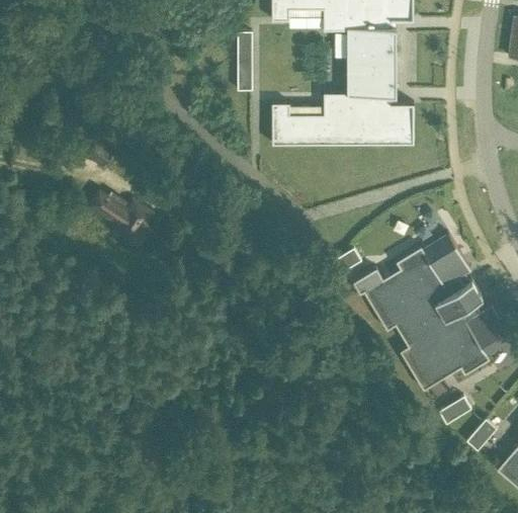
[(412,0),(270,0),(271,22),(288,22),(288,18),(288,10),(323,10),(323,18),(323,32),(347,32),(347,95),(323,95),(323,109),(323,117),(288,117),(288,109),(288,105),(271,105),(271,147),(413,146),(413,104),(396,105),(391,105),(391,96),(396,96),(395,29),(391,29),(391,22),(395,21),(413,21),(412,0)]
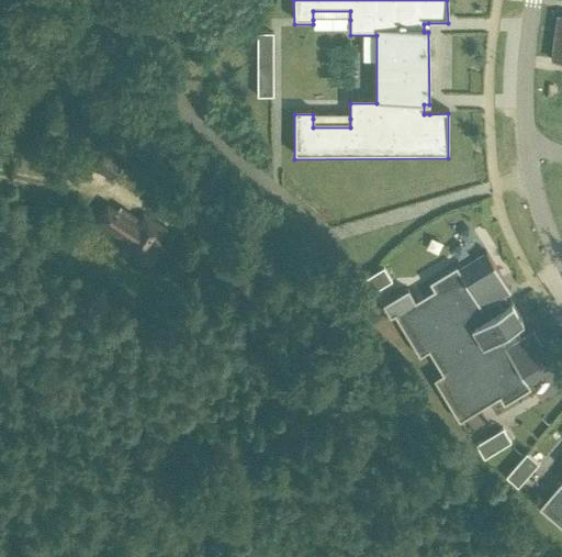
[(561,20),(557,20),(551,64),(561,65),(561,20)]
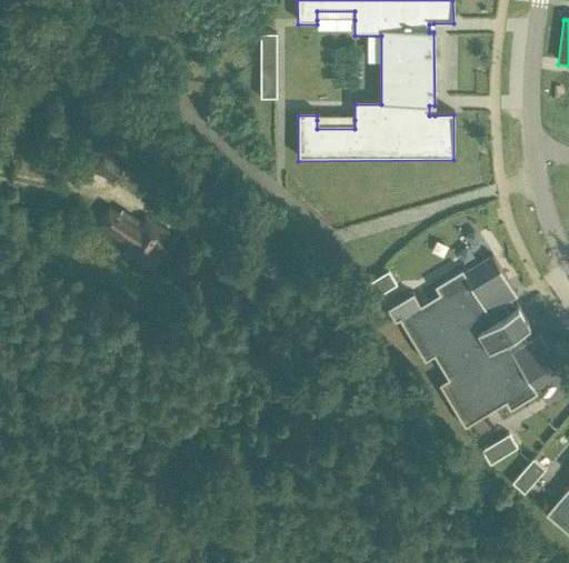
[(276,37),(260,37),(260,46),(276,46),(276,37)]
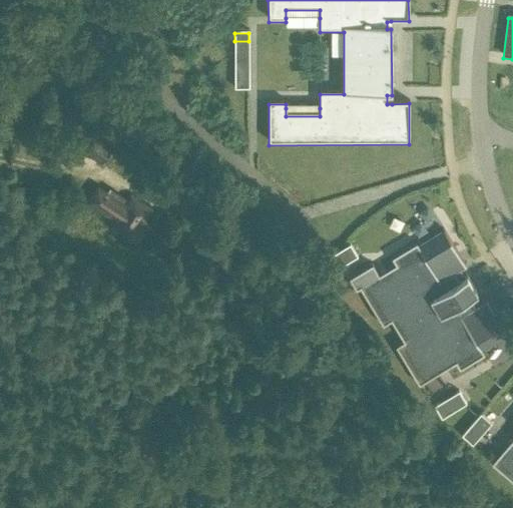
[(248,83),(234,83),(234,91),(248,91),(248,83)]
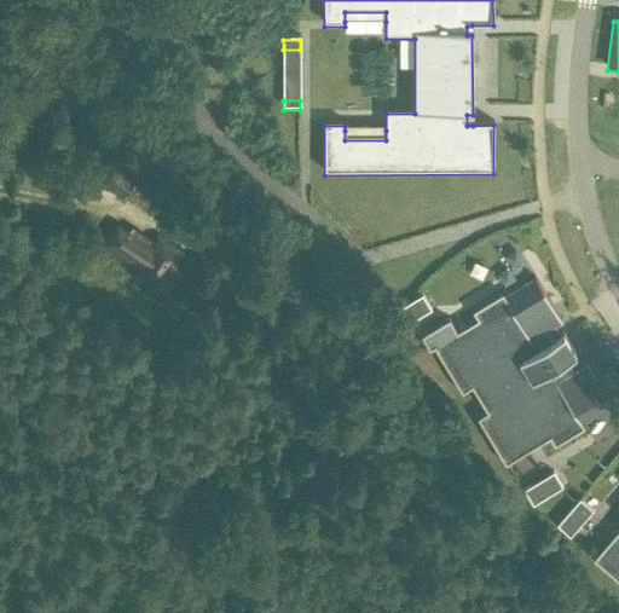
[(121,201),(125,195),(136,179),(109,161),(93,183),(121,201)]
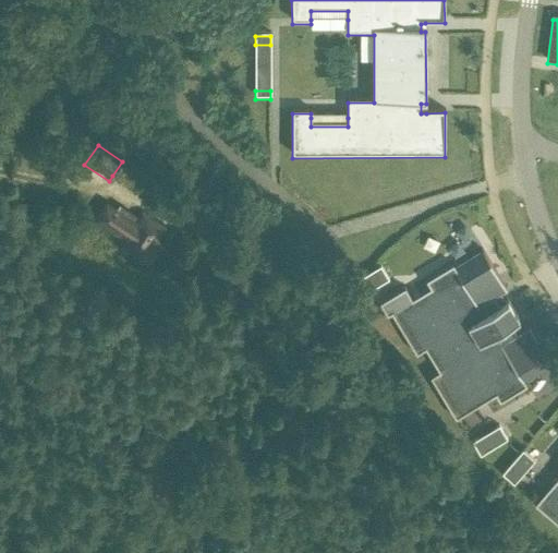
[(107,211),(98,224),(126,243),(122,250),(141,263),(144,260),(149,263),(158,250),(153,245),(161,232),(147,223),(140,223),(120,209),(116,216),(107,211)]
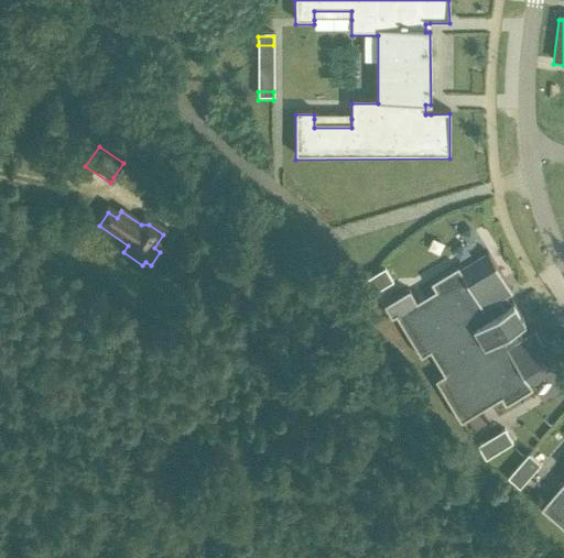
[(410,292),(383,307),(392,320),(396,319),(421,360),(430,354),(443,378),(434,383),(461,426),(500,402),(505,408),(532,392),(529,386),(555,370),(557,373),(559,372),(534,332),(522,340),(517,330),(524,326),(513,307),(505,312),(499,302),(512,295),(488,255),(486,256),(488,259),(462,275),(457,270),(431,286),(435,293),(416,304),(410,292)]
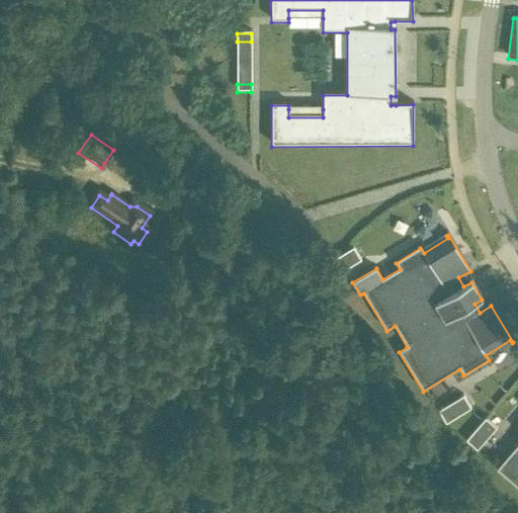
[(338,259),(329,264),(336,277),(345,271),(338,259)]
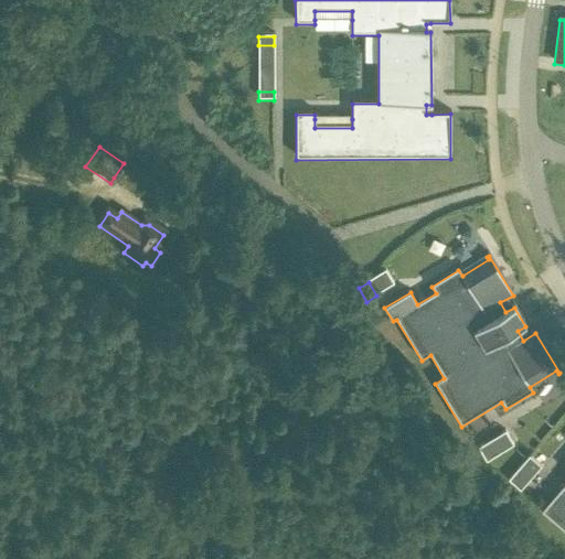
[(489,443),(478,450),(486,463),(497,457),(489,443)]
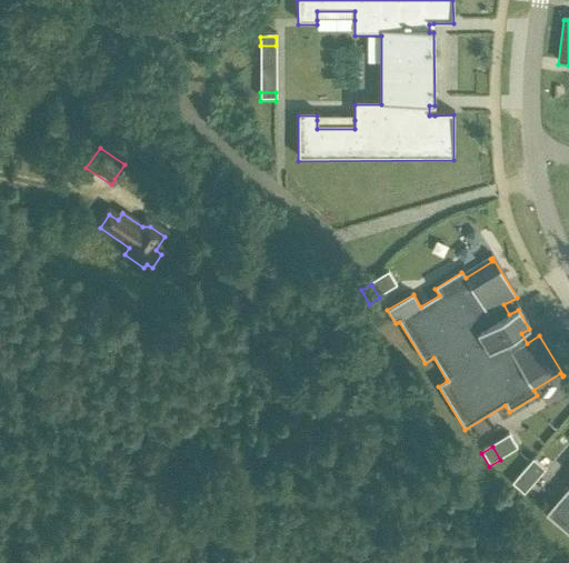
[(520,476),(512,486),(523,496),(532,486),(520,476)]
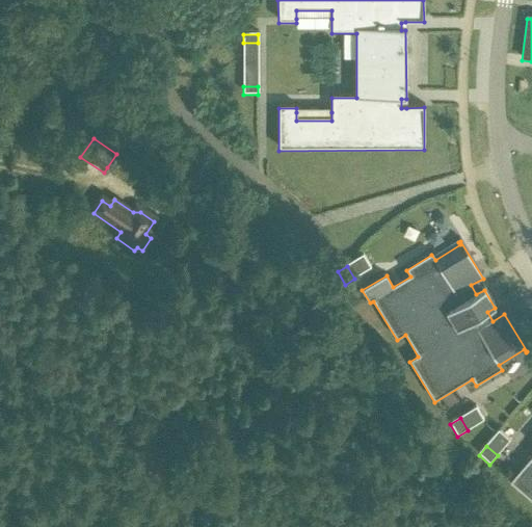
[(531,456),(509,483),(531,503),(531,456)]
